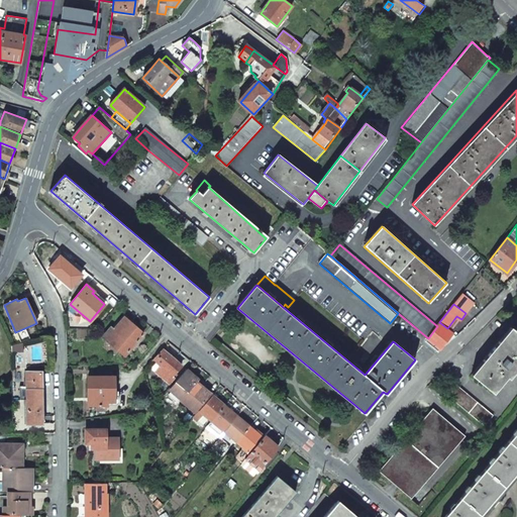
[(451,331),(461,319),(456,316),(447,328),(451,331)]
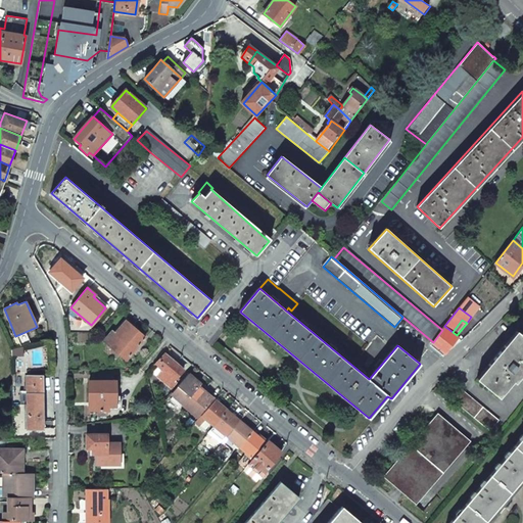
[(136,329),(126,321),(115,333),(112,331),(104,340),(126,359),(145,337),(136,329)]
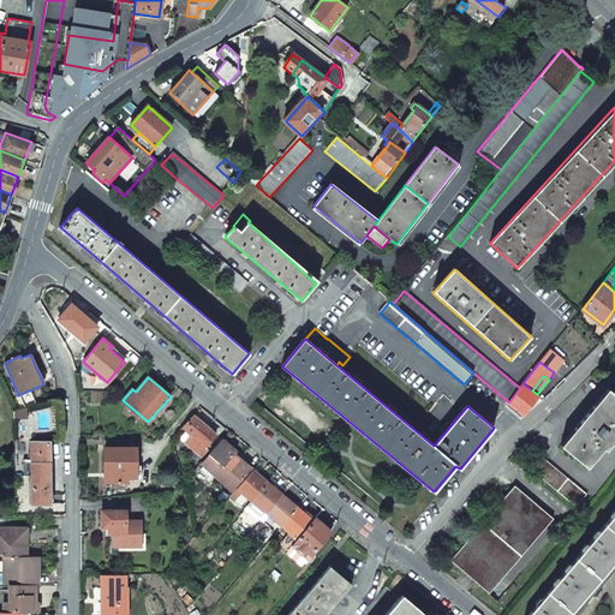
[(520,388),(509,402),(525,413),(532,405),(539,395),(537,394),(532,390),(523,383),(520,388)]
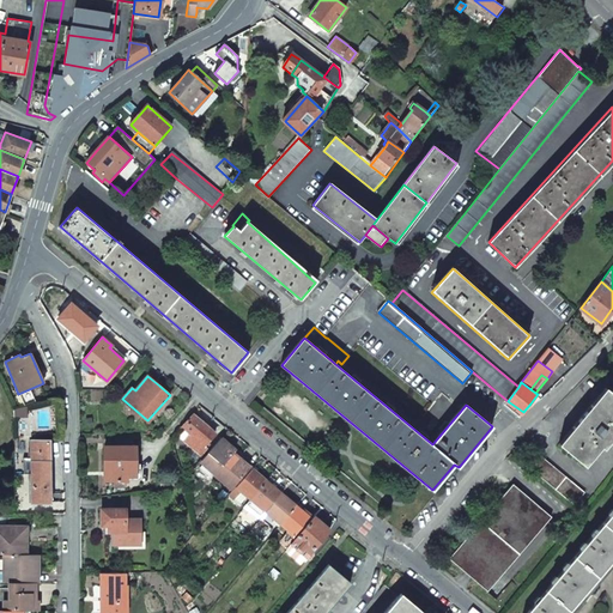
[(612,431),(612,394),(606,388),(583,417),(559,444),(586,466),(605,442),(608,444),(612,438),(612,435),(611,435),(612,431)]
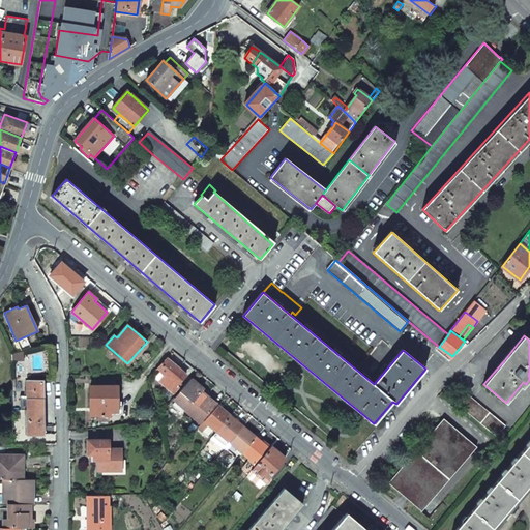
[(176,366),(167,358),(157,369),(164,375),(159,380),(174,392),(179,386),(177,384),(186,374),(176,366)]
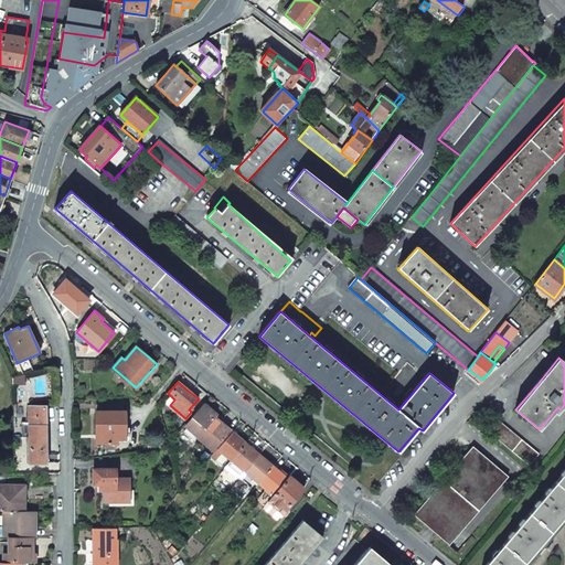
[(219,416),(204,403),(193,417),(209,430),(201,438),(200,440),(213,450),(231,429),(217,418),(219,416)]
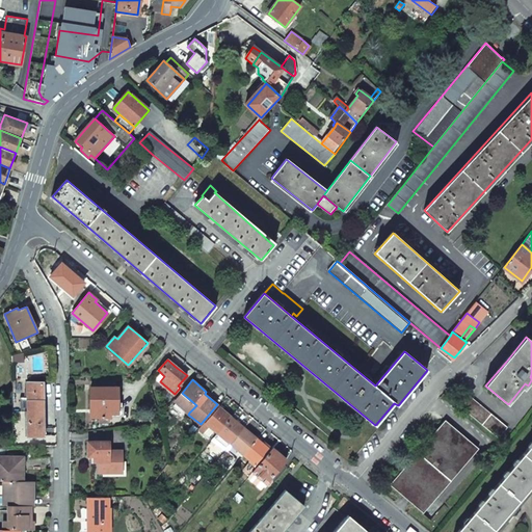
[(43,435),(43,398),(43,390),(43,382),(27,382),(27,392),(25,392),(25,397),(27,397),(27,398),(27,410),(25,410),(25,422),(27,422),(27,435),(43,435)]
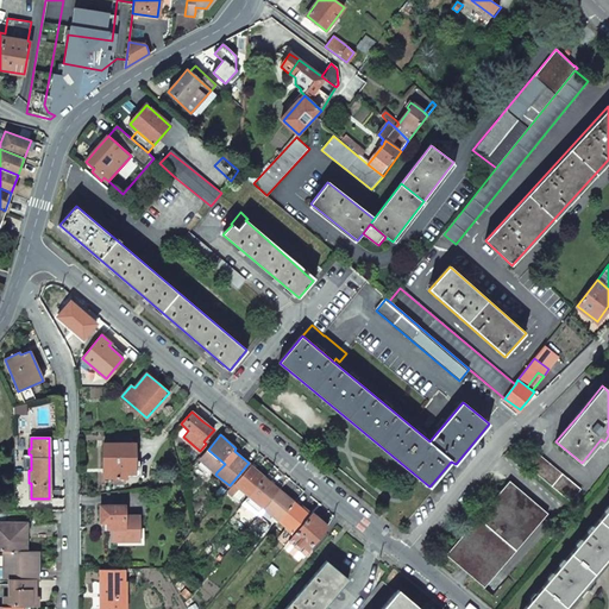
[(136,472),(136,444),(105,444),(105,477),(126,477),(126,473),(136,472)]
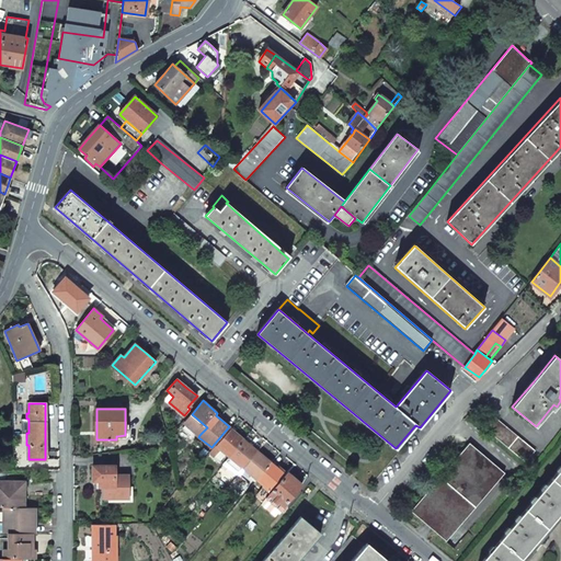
[(207,427),(192,414),(184,422),(199,435),(207,427)]
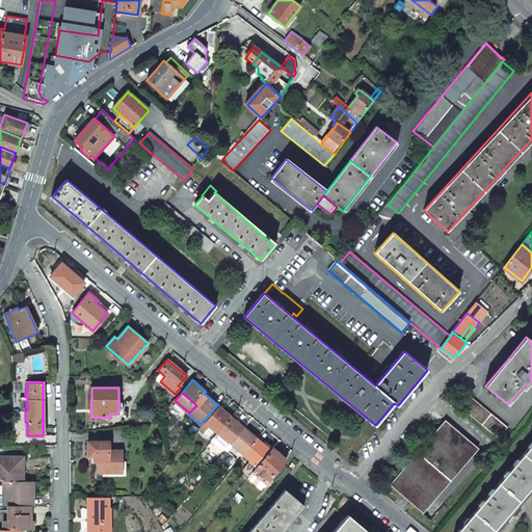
[(507,428),(470,397),(460,407),(498,439),(507,428)]
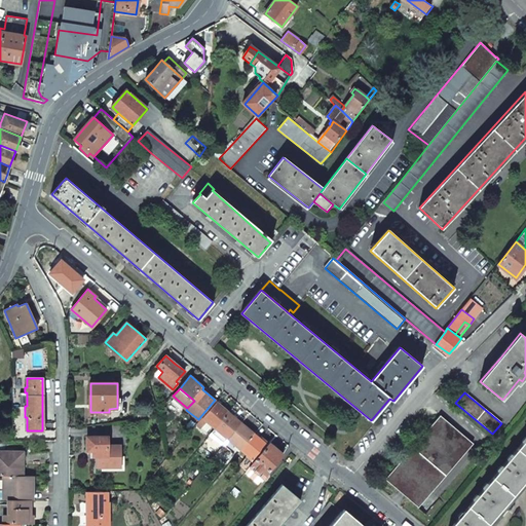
[(216,428),(228,413),(222,408),(216,403),(197,424),(201,428),(208,421),(213,426),(216,428)]
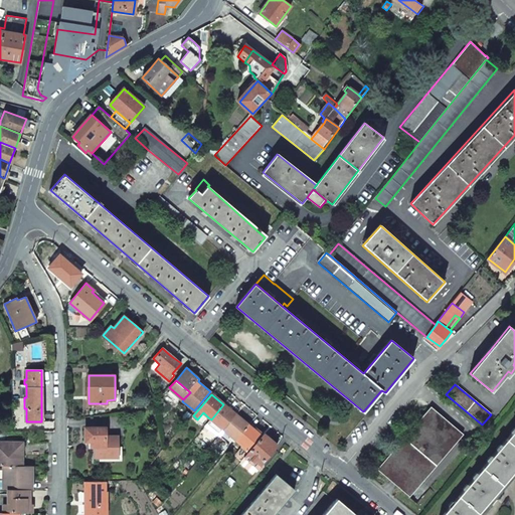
[(229,409),(223,404),(211,419),(223,430),(236,414),(229,409)]
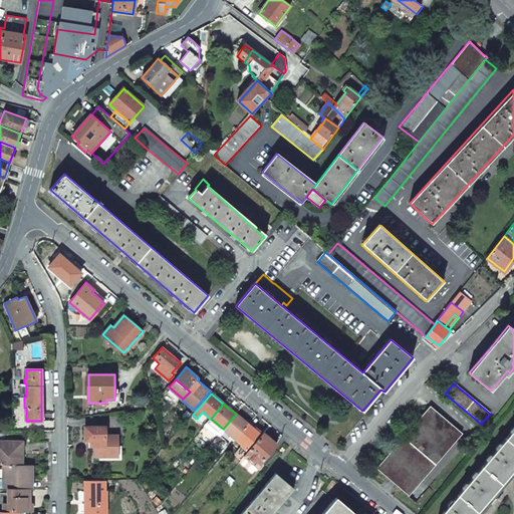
[(462,433),(430,406),(376,469),(409,496),(462,433)]
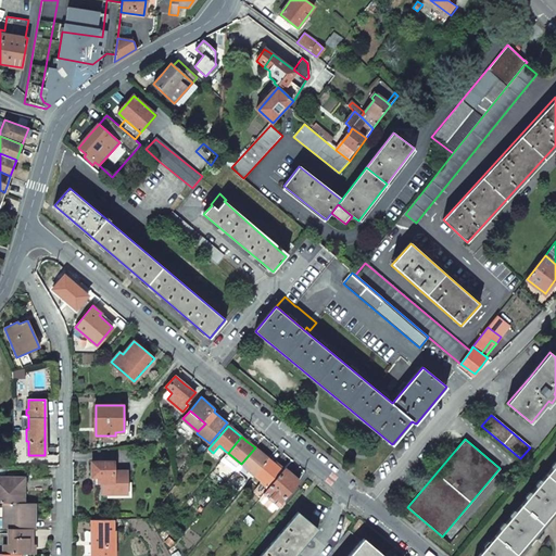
[(225,451),(219,445),(213,453),(219,457),(225,451)]
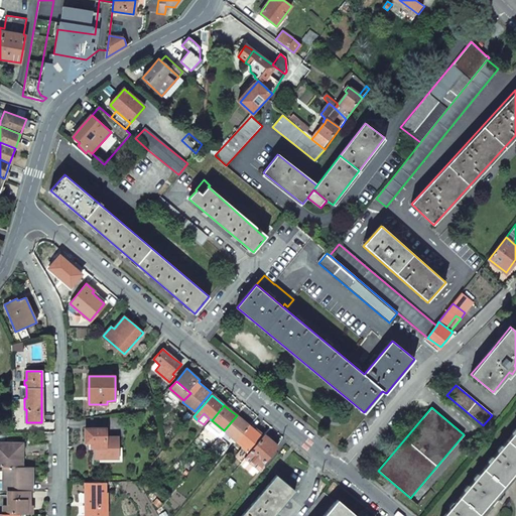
[(243,420),(237,415),(224,430),(232,437),(237,441),(249,425),(243,420)]
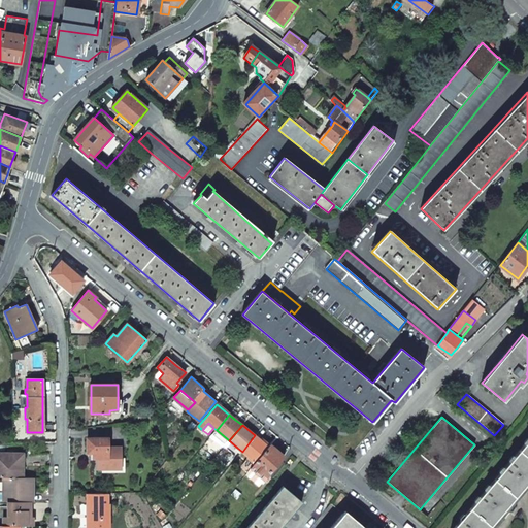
[(229,440),(217,430),(212,434),(226,446),(229,440)]
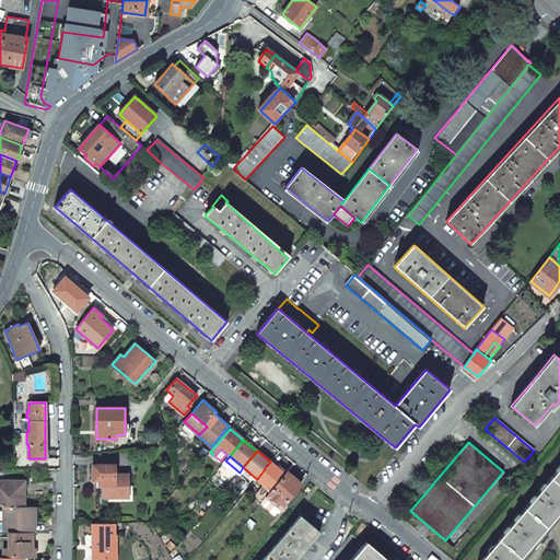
[(278,468),(270,462),(257,479),(271,490),(284,474),(278,468)]
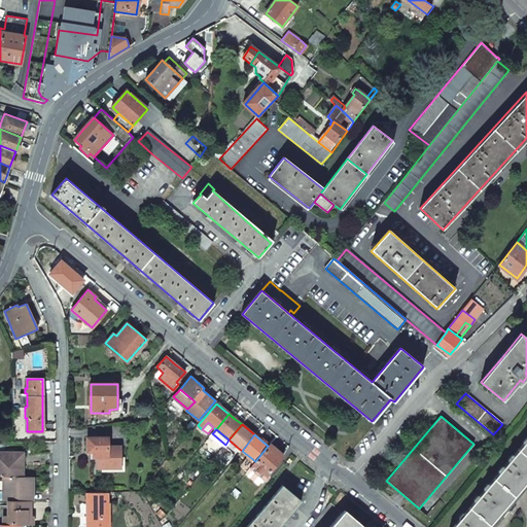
[(108,447),(108,437),(86,437),(86,449),(91,449),(92,452),(92,455),(92,458),(98,458),(98,468),(121,467),(120,446),(108,447)]
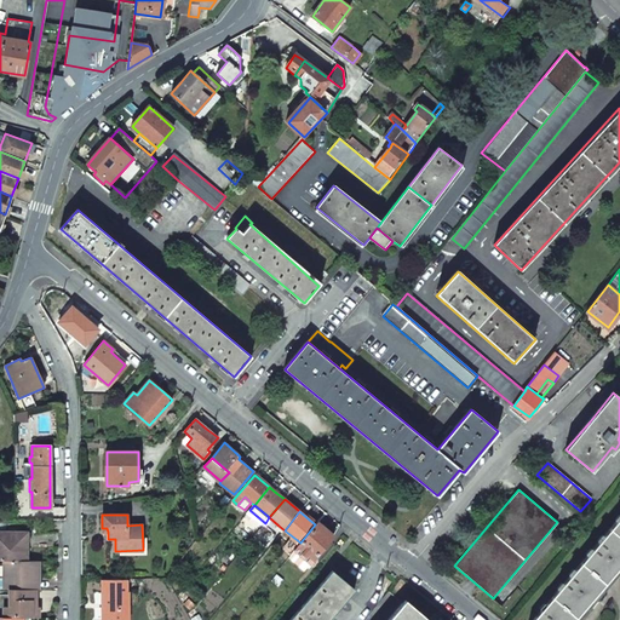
[(573,619),(619,566),(619,516),(533,619),(573,619)]
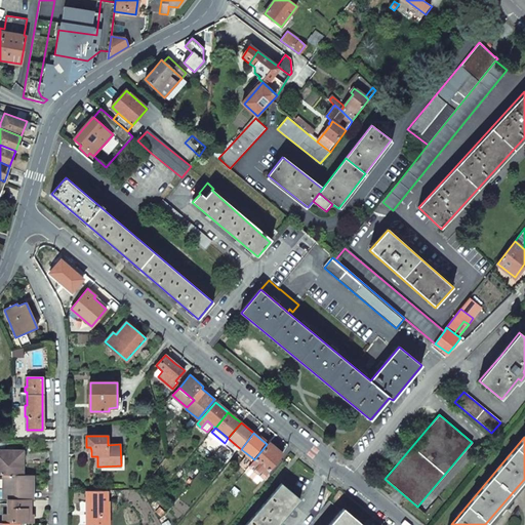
[(275,448),(268,442),(267,444),(254,459),(252,461),(250,465),(264,475),(282,453),(275,448)]
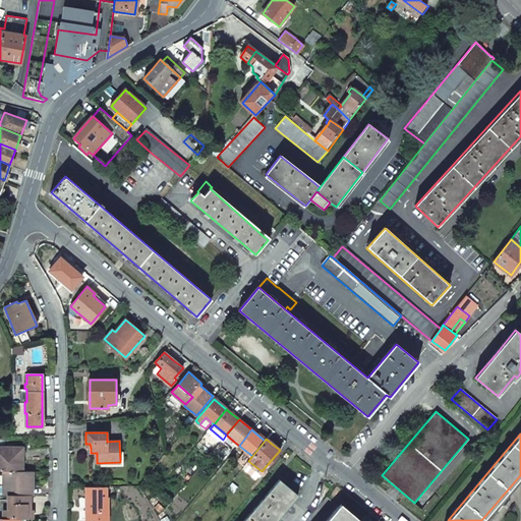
[(0,446),(0,470),(4,470),(22,471),(22,459),(22,447),(0,446)]
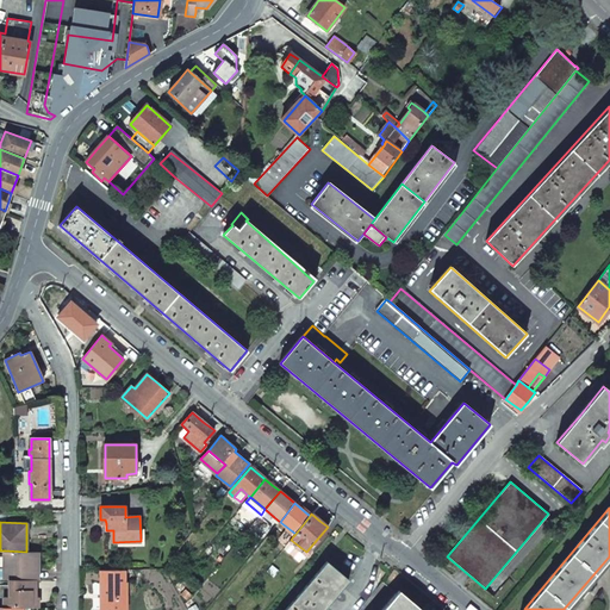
[(5,567),(4,579),(10,579),(36,579),(38,579),(38,566),(38,552),(26,552),(5,551),(5,567)]
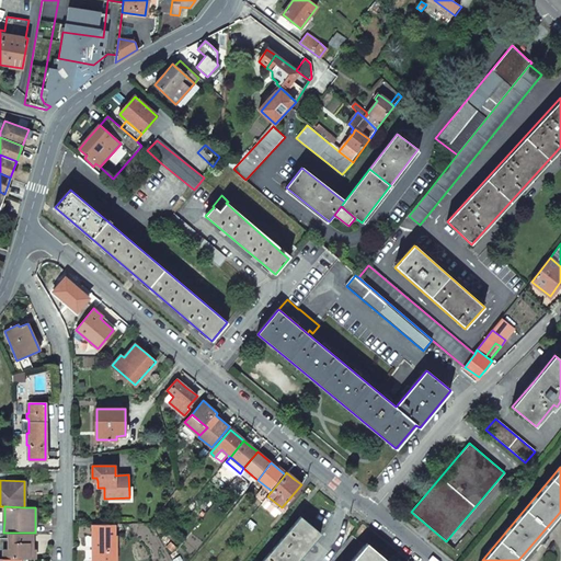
[(325,525),(316,516),(277,560),(311,560),(335,534),(325,525)]
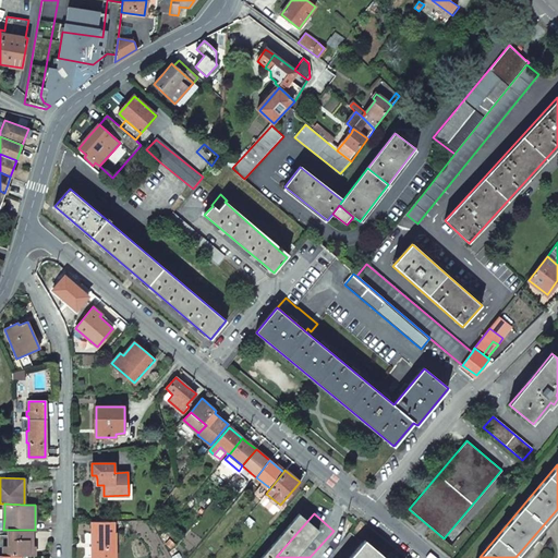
[(108,532),(108,521),(107,521),(98,521),(91,522),(92,557),(117,557),(116,532),(108,532)]
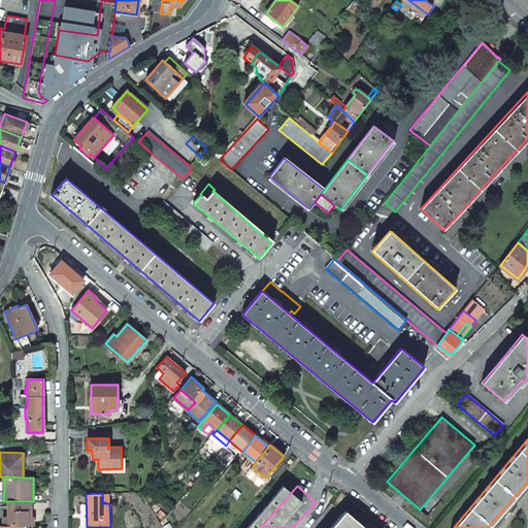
[(1,516),(1,525),(21,525),(33,526),(33,521),(33,517),(31,517),(31,501),(8,501),(8,516),(1,516)]
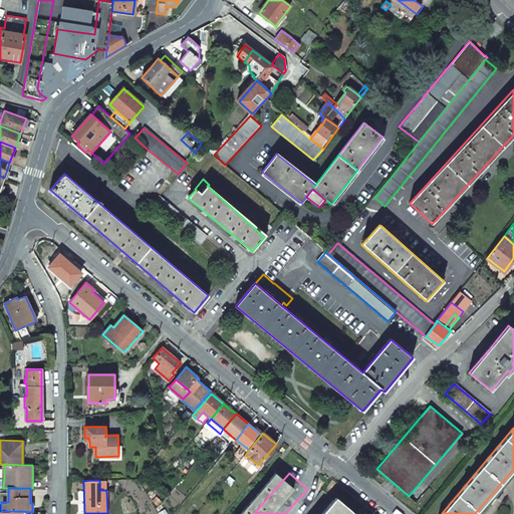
[(377,513),(368,513),(349,498),(348,500),(336,513),(380,513),(378,513),(377,513)]
